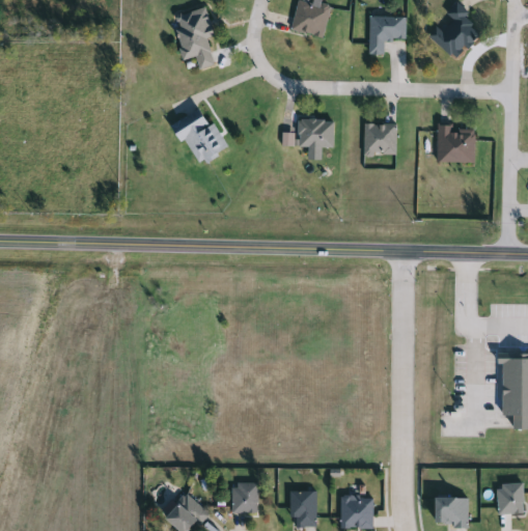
[(323,39),(292,30),(299,0),(307,0),(331,6),(323,39)]
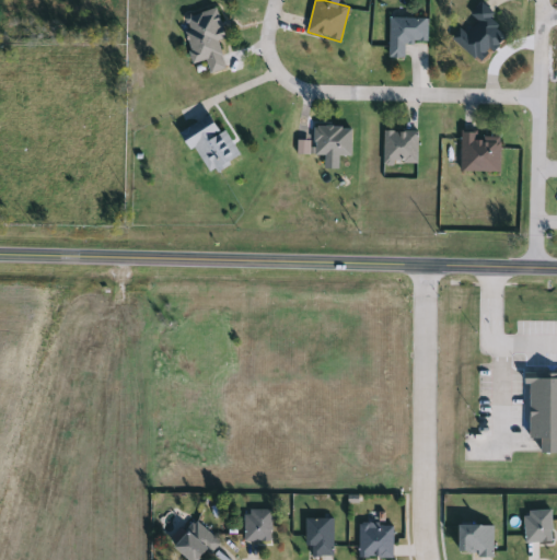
[(484,63),(451,39),(460,27),(470,34),(478,21),(472,15),(482,2),(494,12),(488,20),(506,33),(484,63)]
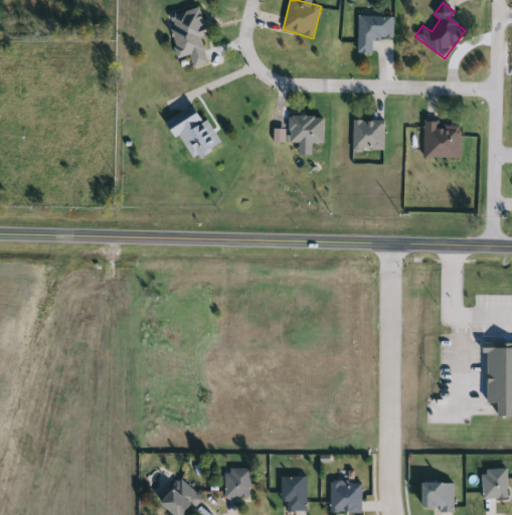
[(208,34),(201,37),(209,62),(194,67),(190,54),(181,57),(168,17),(198,7),(208,34)]
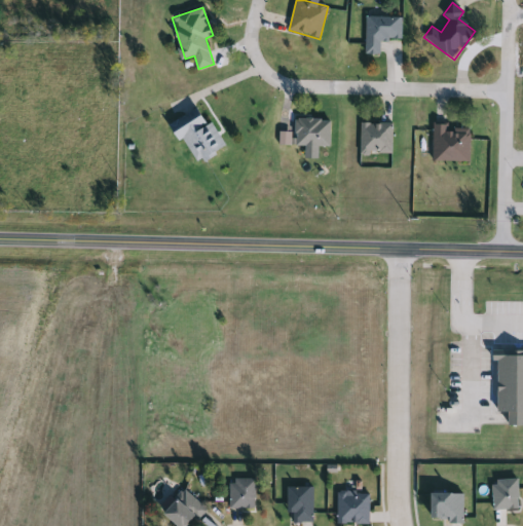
[(367,53),(367,16),(402,16),(402,39),(381,39),(381,53),(367,53)]
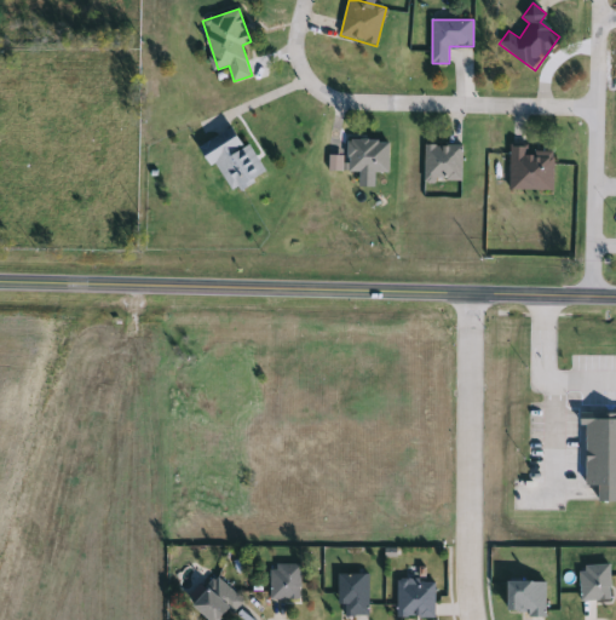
[(229,194),(202,144),(237,125),(264,174),(229,194)]
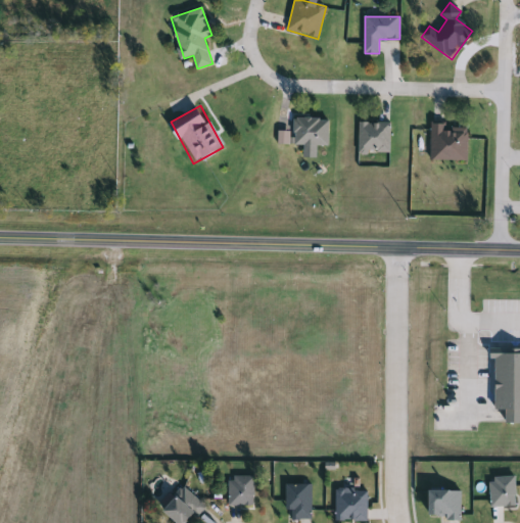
[(295,144),(295,117),(329,117),(329,145),(317,145),(317,157),(303,157),(303,144),(295,144)]
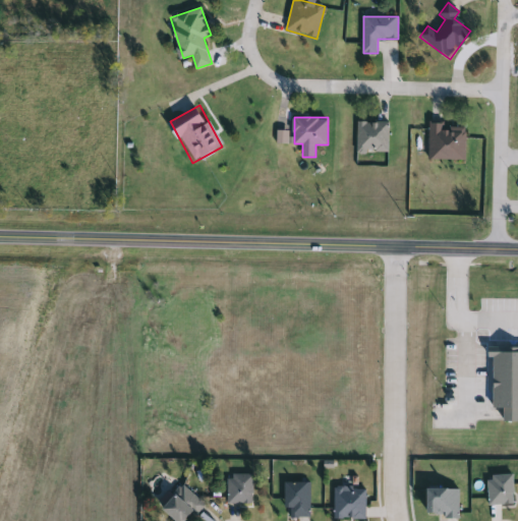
[(358,153),(358,121),(389,121),(389,153),(358,153)]
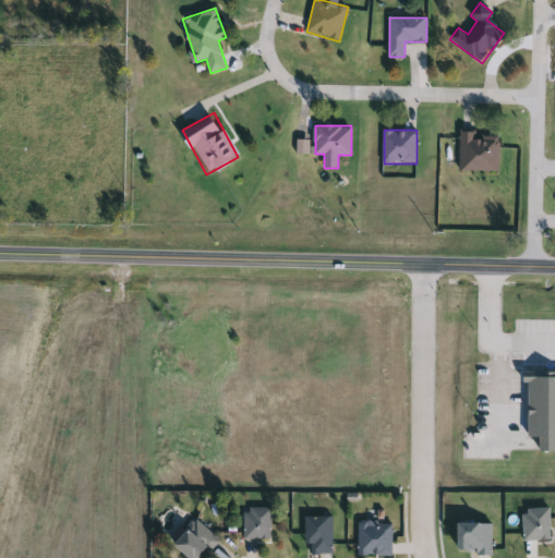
[(460,170),(460,130),(477,130),(477,134),(499,134),(499,170),(460,170)]
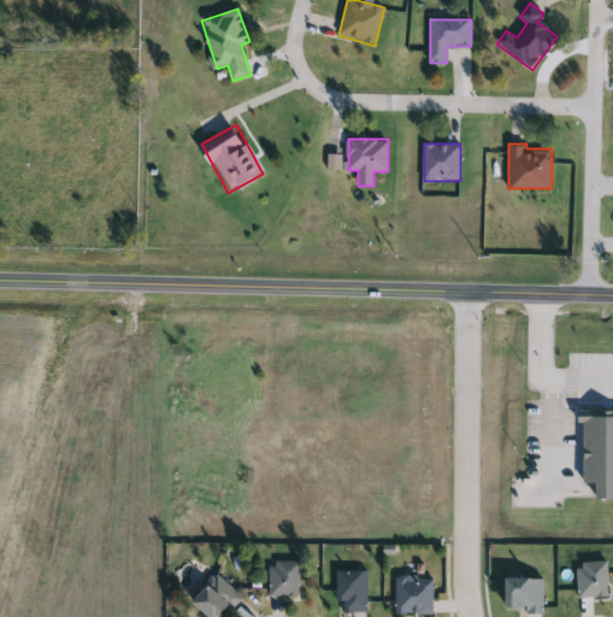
[(583,482),(595,482),(595,499),(612,499),(612,416),(584,416),(583,482)]
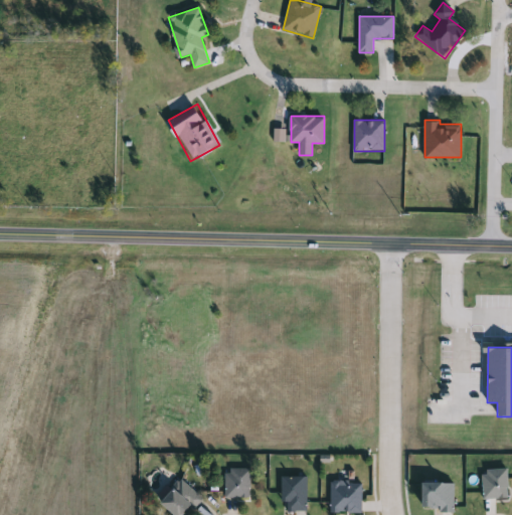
[(250,497),(225,497),(225,468),(250,468),(250,497)]
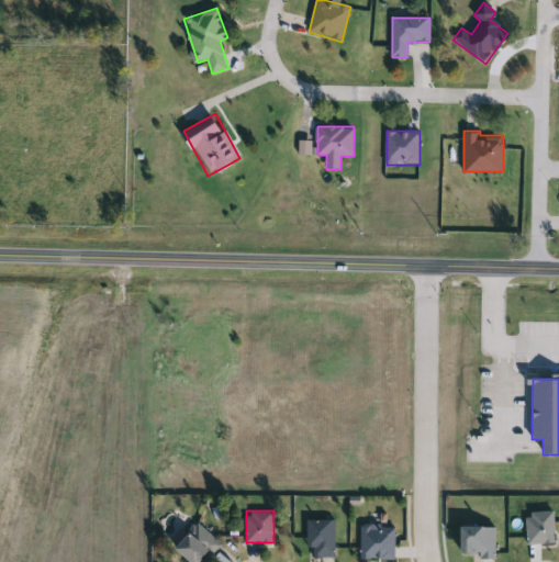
[(555,543),(527,543),(527,513),(555,513),(555,543)]
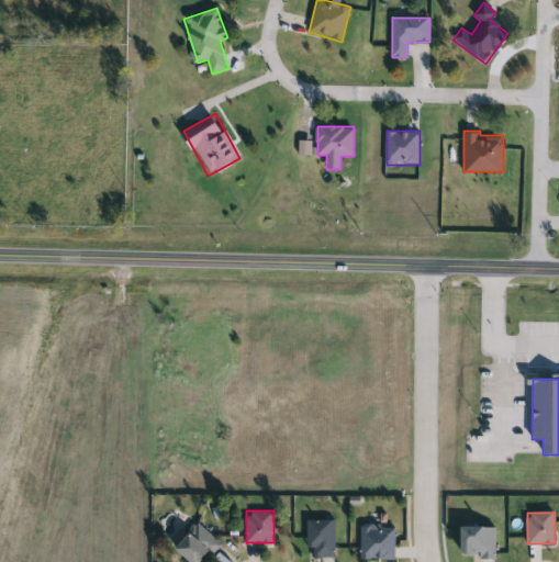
[(308,549),(308,519),(335,519),(335,558),(312,558),(312,549),(308,549)]
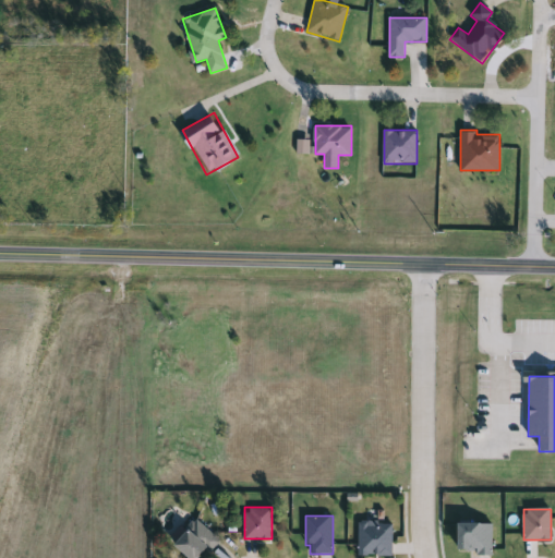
[(210,554),(204,549),(196,557),(186,557),(172,546),(194,519),(221,540),(210,554)]
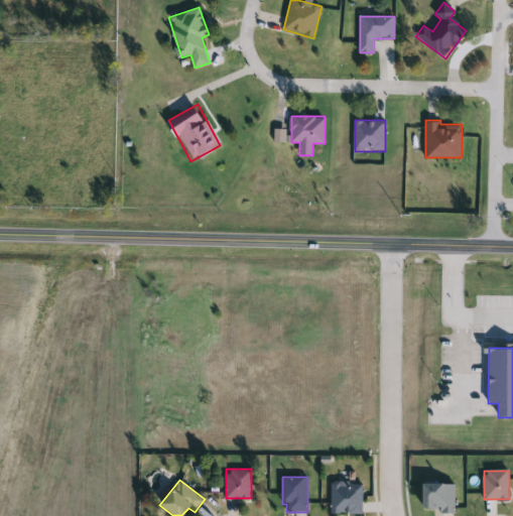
[(332,513),(332,482),(363,482),(363,513),(332,513)]
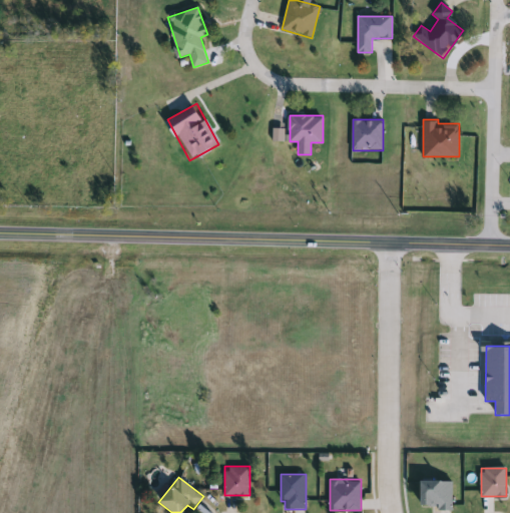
[(452,480),(452,509),(419,509),(419,480),(452,480)]
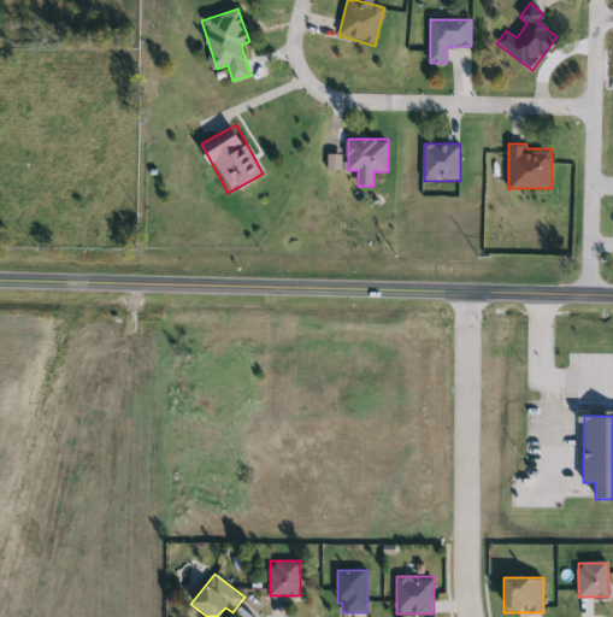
All buildings are outlined.
